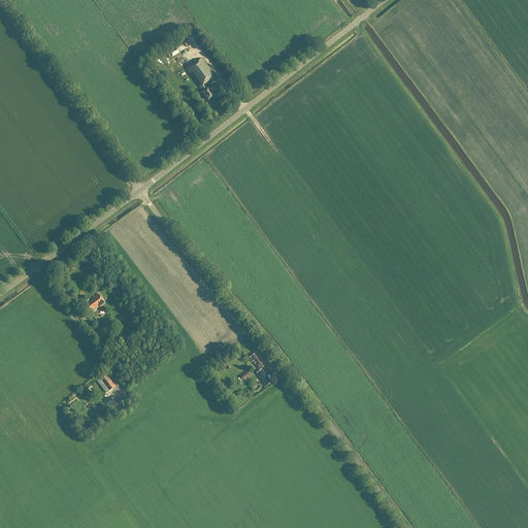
[(207,100),(213,96),(208,88),(207,89),(204,85),(216,76),(201,58),(186,70),(200,88),(203,92),(202,93),(207,100)]
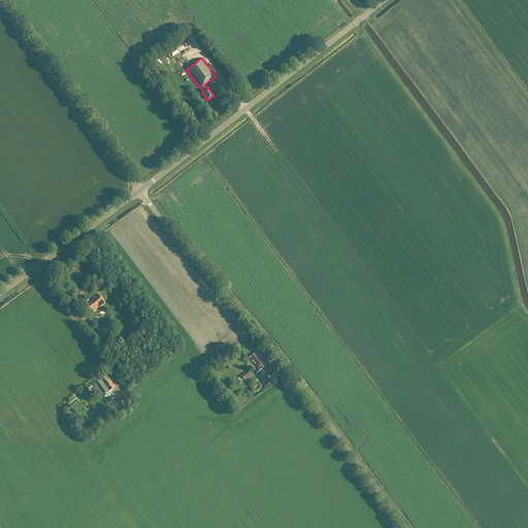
[(116,298),(121,294),(118,289),(112,293),(116,298)]
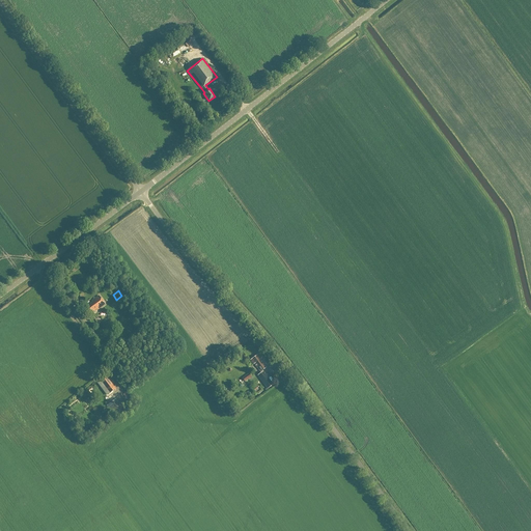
[(94,312),(105,304),(99,296),(91,301),(92,302),(84,308),(88,315),(94,311),(94,312)]
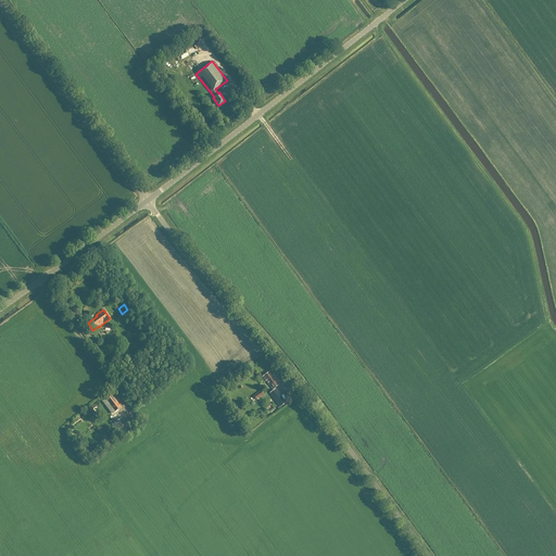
[(104,362),(111,357),(108,353),(101,357),(104,362)]
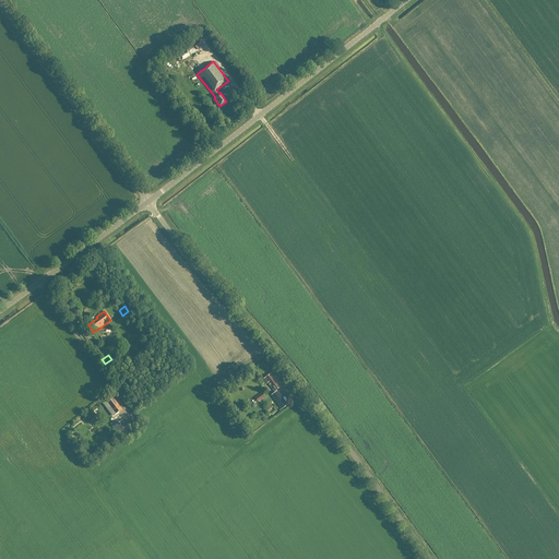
[(274,392),(281,388),(271,373),(263,379),(266,383),(268,383),(274,392)]
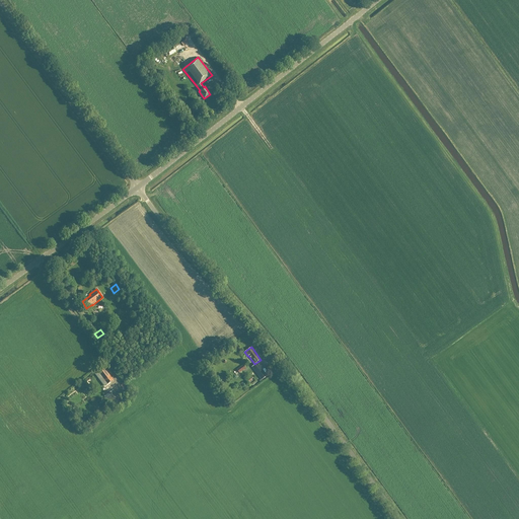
[(262,380),(266,377),(256,363),(252,367),(262,380)]
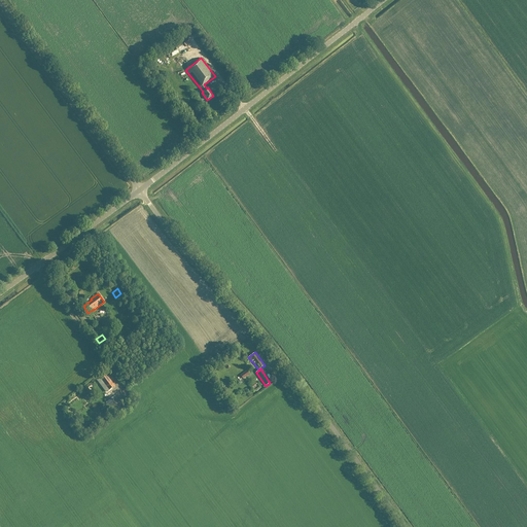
[(243,379),(249,374),(247,371),(241,376),(243,379)]
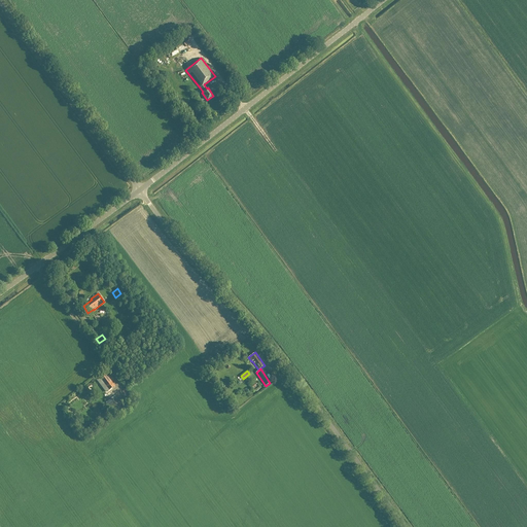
[(109,390),(114,386),(109,378),(106,374),(98,380),(100,384),(103,383),(109,390)]
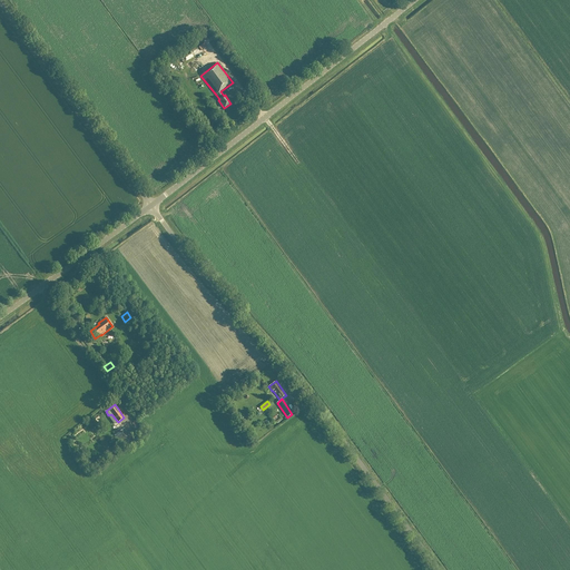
[(114,435),(121,446),(133,439),(125,429),(114,435)]
